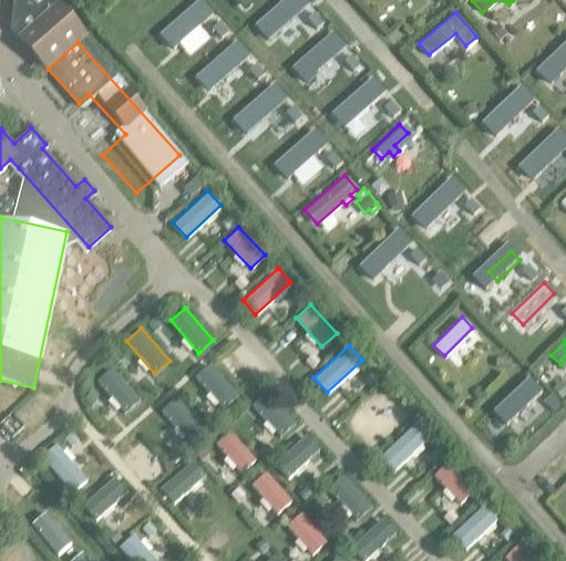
[(195,375),(223,407),(237,394),(209,362),(195,375)]
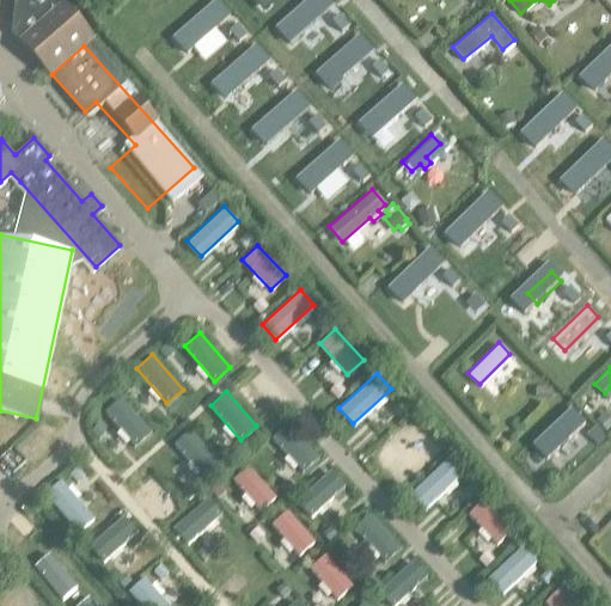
[(104,410),(135,445),(152,432),(121,396),(104,410)]
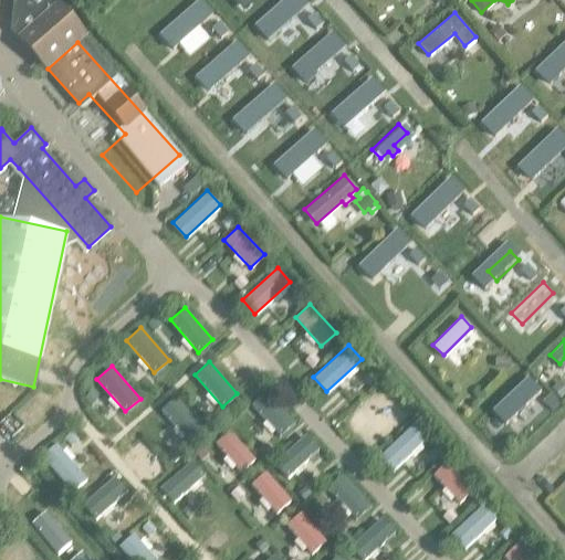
[(529,374),(493,410),(504,422),(541,387),(529,374)]
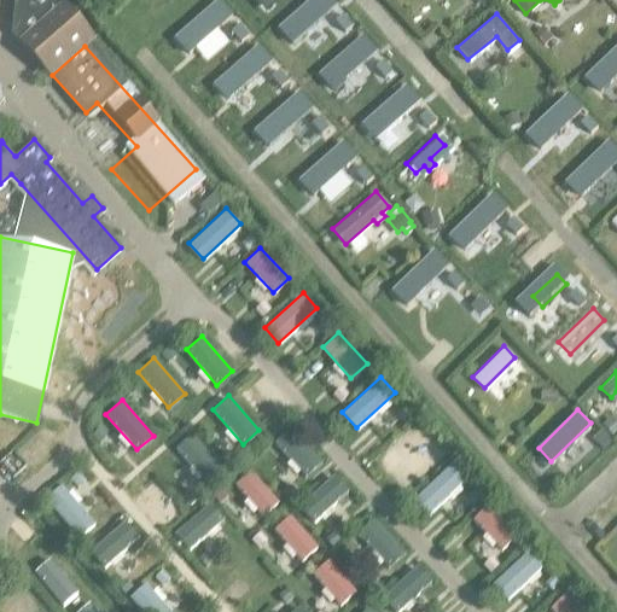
[(274,441),(306,474),(321,461),(290,426),(274,441)]
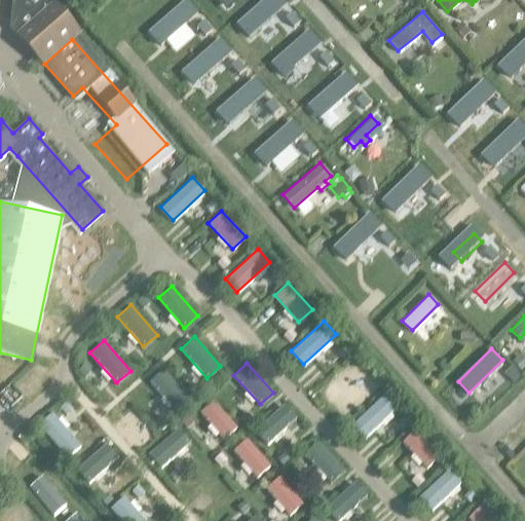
[(149,380),(176,410),(189,398),(163,368),(149,380)]
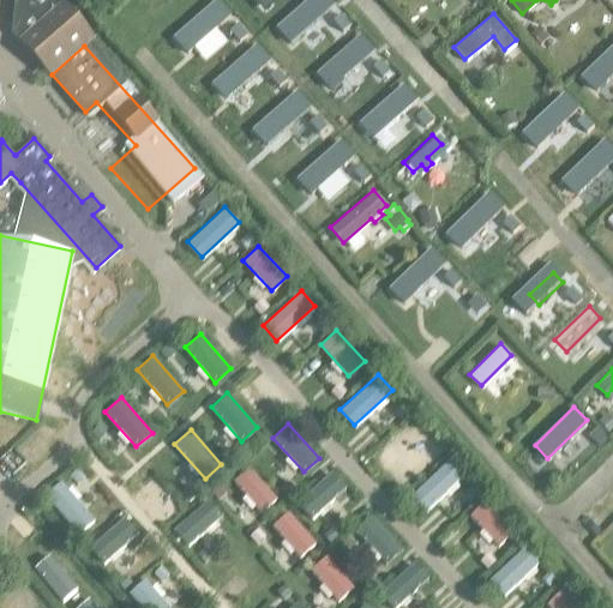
[(425,510),(463,475),(449,459),(410,493),(425,510)]
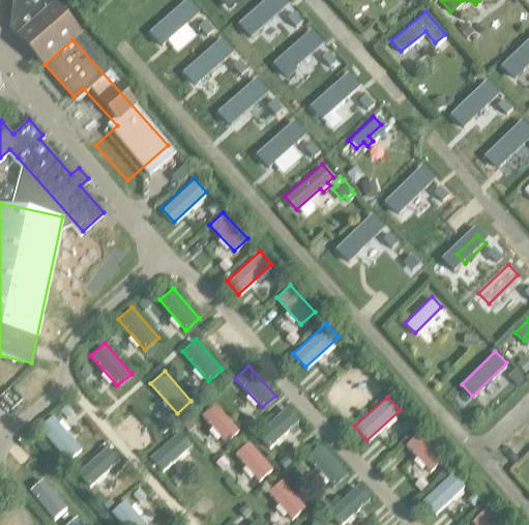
[(239,429),(215,402),(201,413),(225,441),(239,429)]
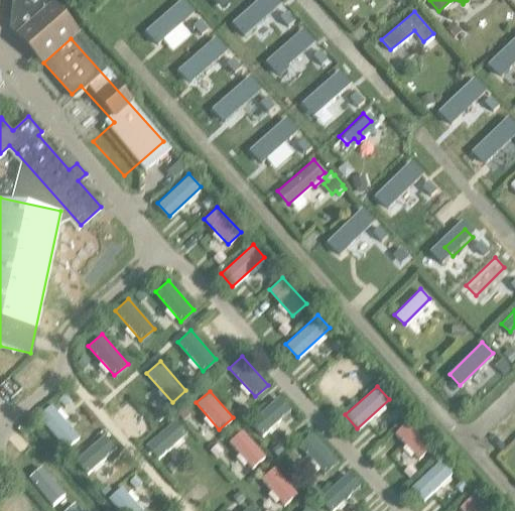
[(261,434),(290,408),(278,394),(249,421),(261,434)]
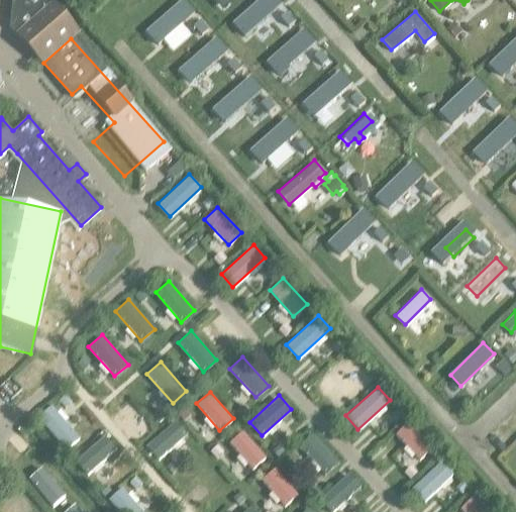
[(37,416),(67,448),(80,436),(50,404),(37,416)]
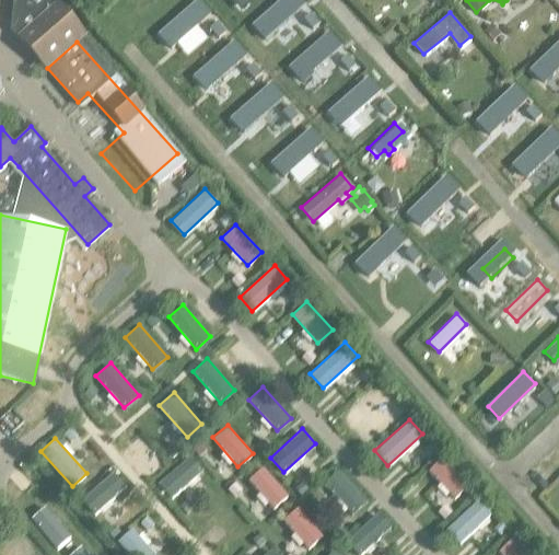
[(171,497),(204,469),(190,454),(158,482),(171,497)]
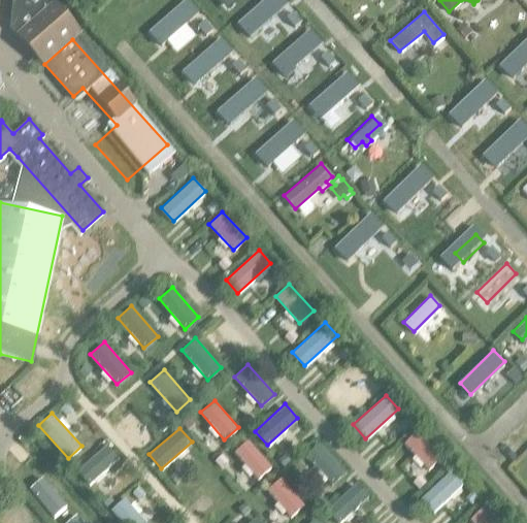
[(428,468),(441,456),(417,430),(403,443),(428,468)]
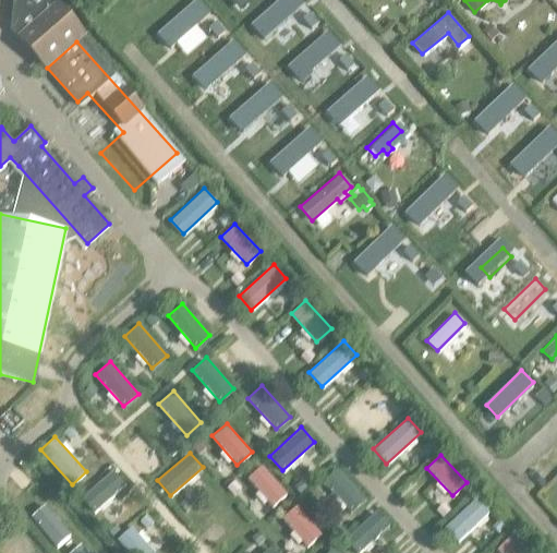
[(287,492),(262,464),(246,477),(271,505),(287,492)]
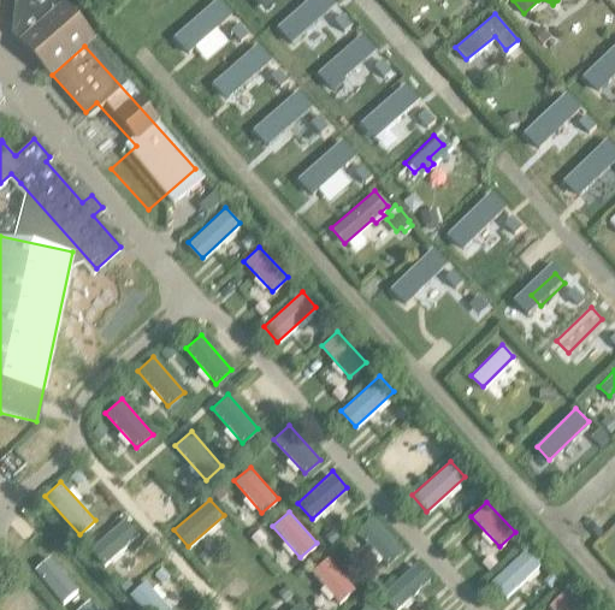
[(388,564),(403,550),(372,516),(356,531),(388,564)]
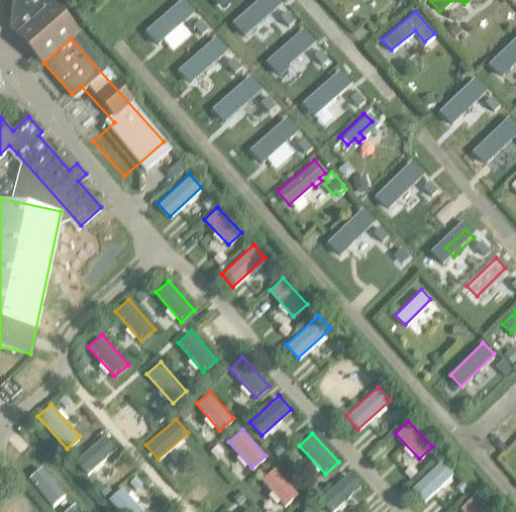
[(86,473),(116,447),(105,434),(75,459),(86,473)]
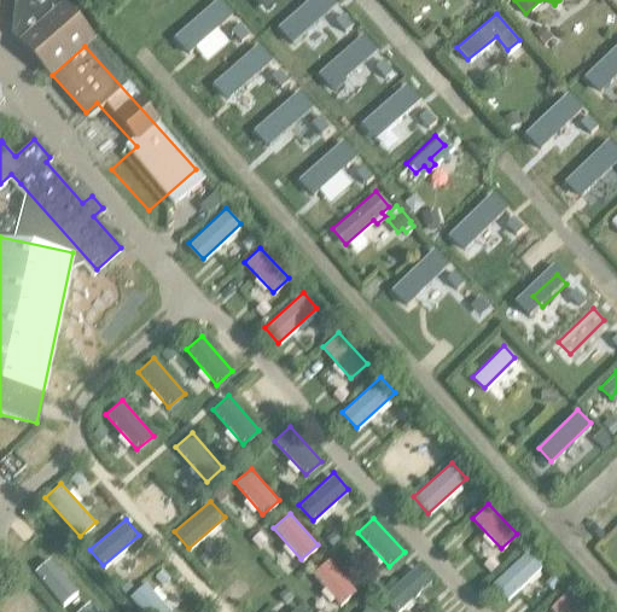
[(506,598),(545,564),(529,547),(492,582),(506,598)]
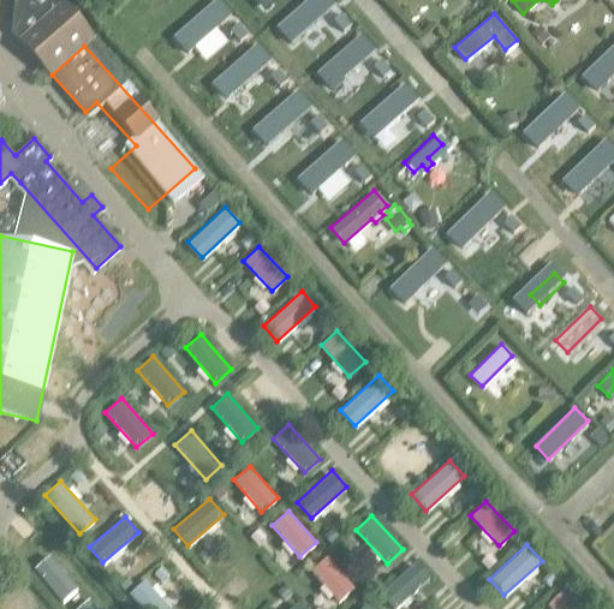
[(338,601),(353,586),(327,555),(310,569),(338,601)]
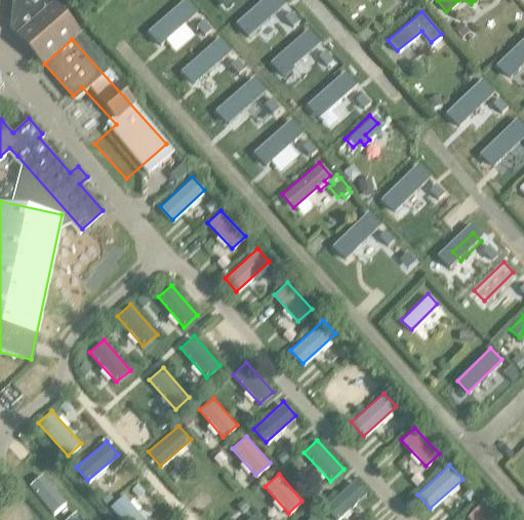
[(354,479),(324,506),(336,519),(366,492),(354,479)]
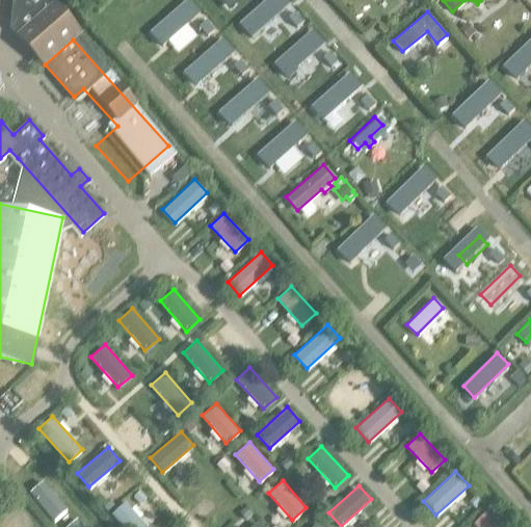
[(111,512),(124,526),(149,526),(126,500),(111,512)]
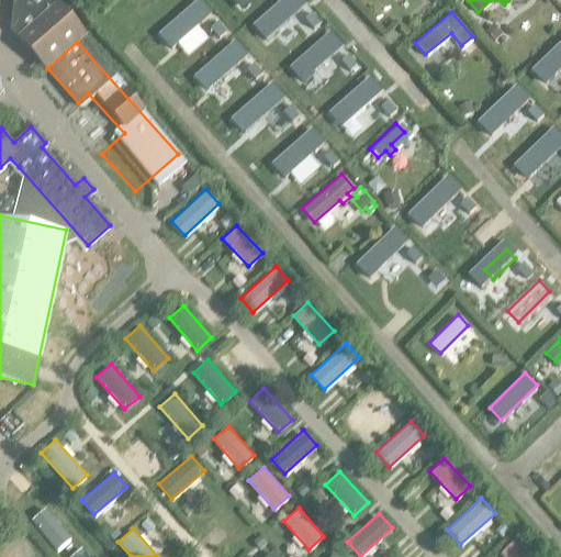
[(504,556),(530,556),(514,538),(500,552),(504,556)]
